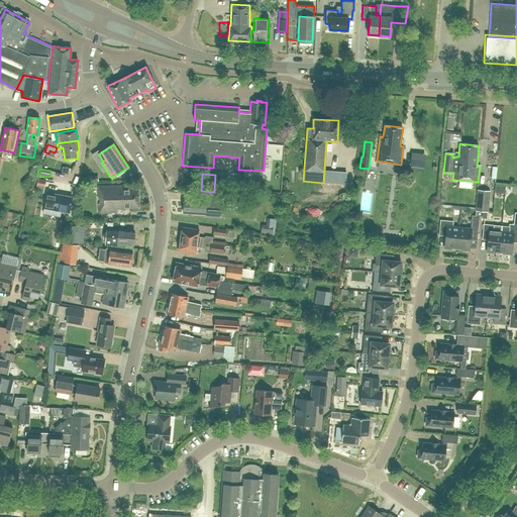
[(43,194),(46,180),(38,178),(38,179),(34,179),(33,184),(37,184),(35,193),(43,194)]
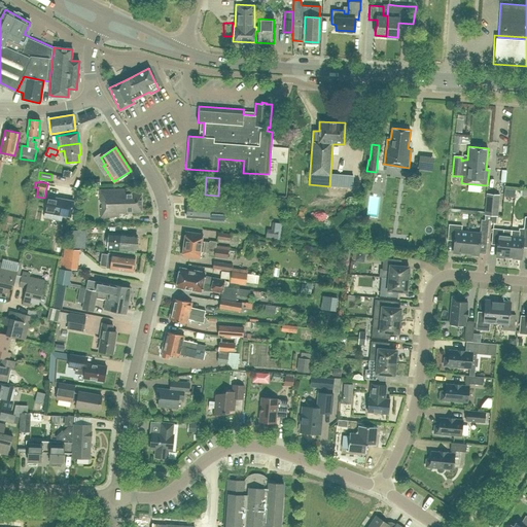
[(256,181),(255,195),(267,195),(268,182),(256,181)]
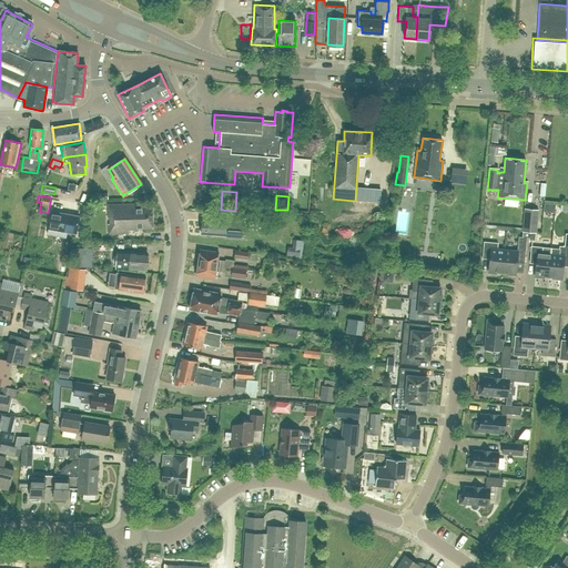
[(128,230),(152,229),(152,208),(134,209),(134,204),(108,205),(109,234),(128,233),(128,230)]
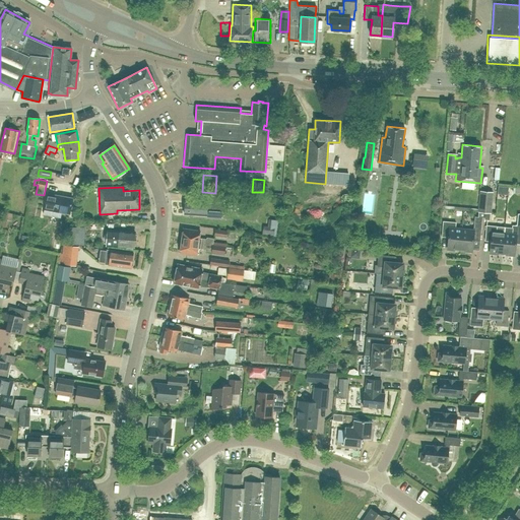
[(478,212),(484,212),(484,213),(491,213),(493,192),(479,191),(478,212)]
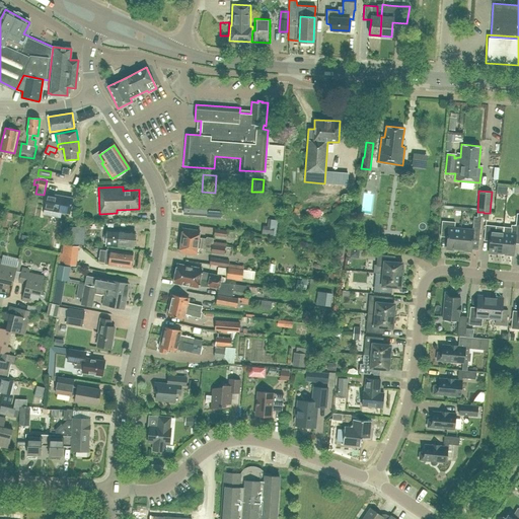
[(60,218),(61,213),(70,214),(72,198),(48,194),(45,210),(44,215),(60,218)]
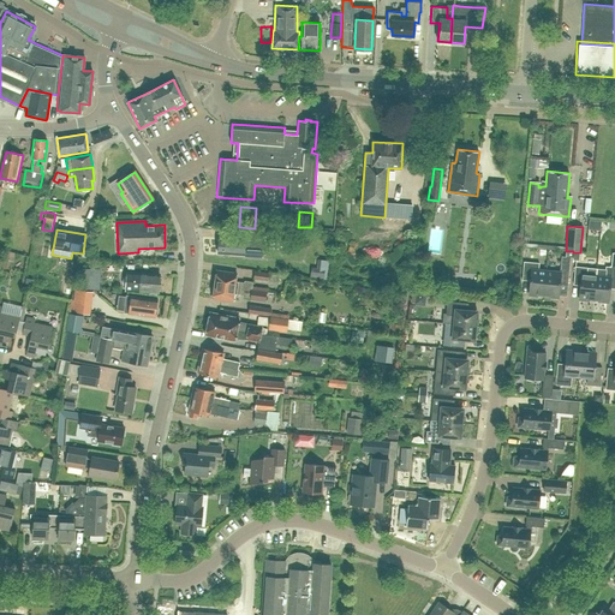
[(219,237),(218,254),(244,255),(244,248),(278,250),(279,233),(256,232),(255,240),(245,240),(245,239),(219,237)]
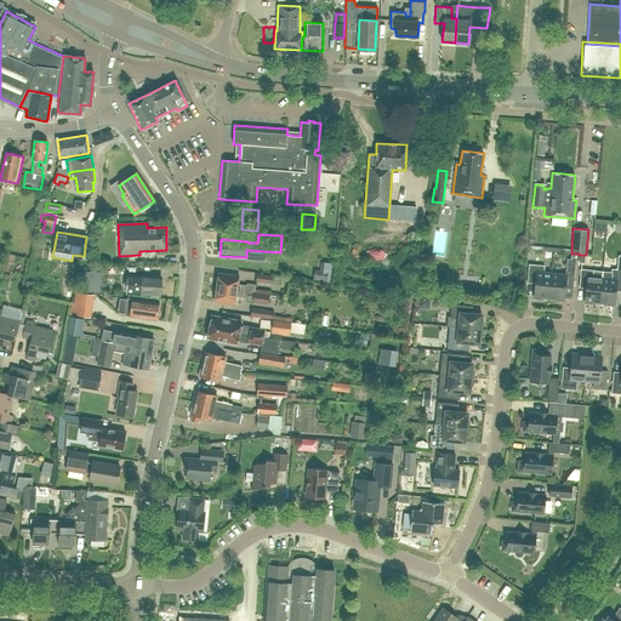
[(6,254),(4,262),(13,265),(16,256),(6,254)]
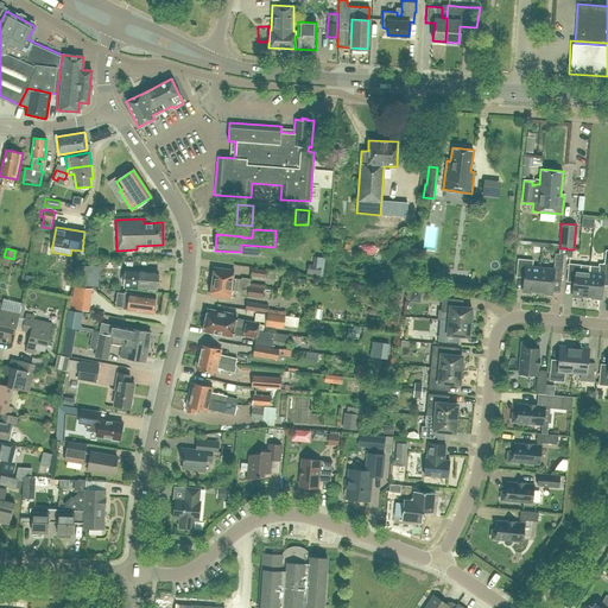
[(599,264),(599,266),(590,266),(587,297),(594,297),(594,299),(601,299),(602,285),(607,285),(607,249),(605,249),(603,264),(599,264)]
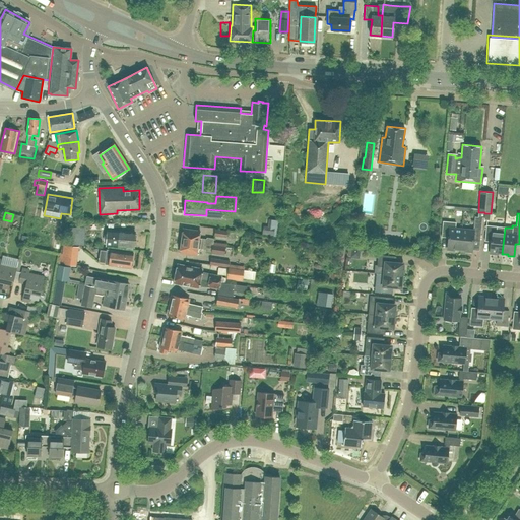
[(481,217),(477,217),(474,217),(473,230),(461,229),(459,250),(465,250),(465,252),(471,252),(472,240),(479,241),(481,217)]
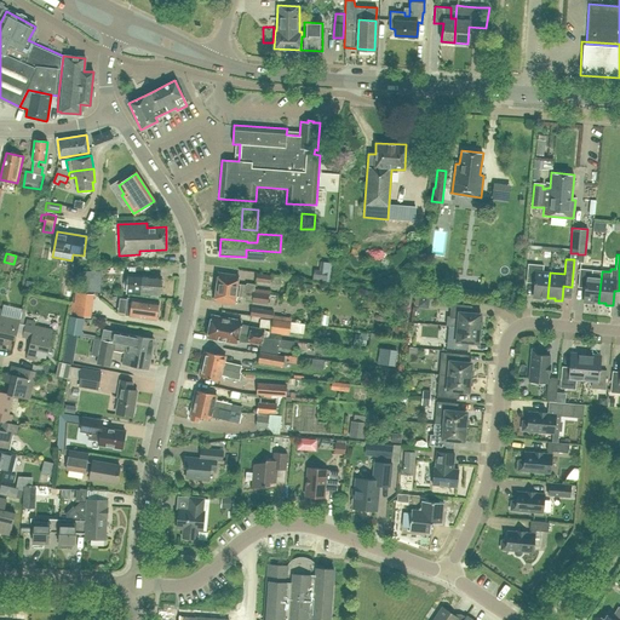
[(547,298),(550,273),(543,273),(543,265),(528,264),(526,282),(534,283),(533,298),(541,299),(541,297),(547,298)]
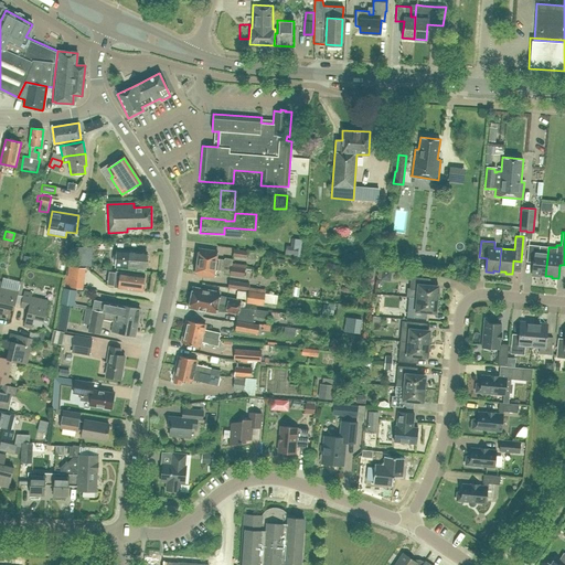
[(545,276),(548,247),(540,246),(529,245),(526,262),(533,263),(532,276),(539,276),(539,275),(545,276)]
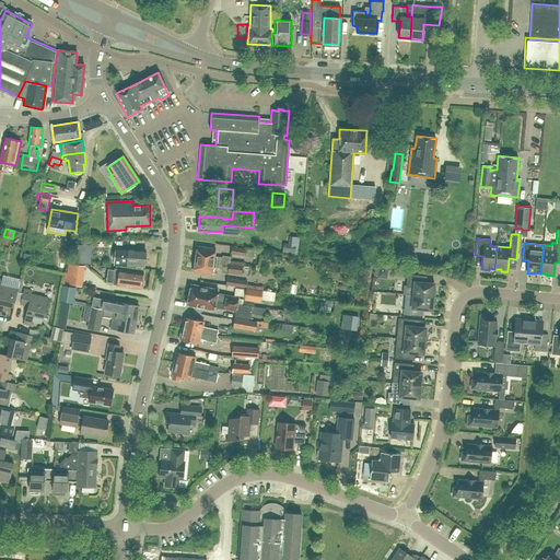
[(195,259),(243,266),(243,263),(230,260),(230,257),(222,256),(222,257),(214,256),(216,249),(197,246),(195,259)]
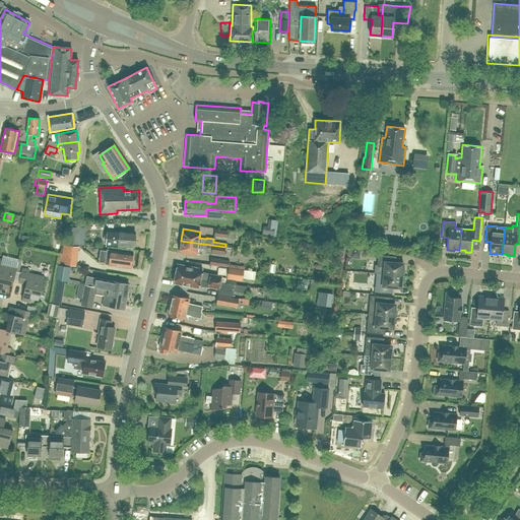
[(228,231),(214,230),(214,236),(226,238),(228,231)]
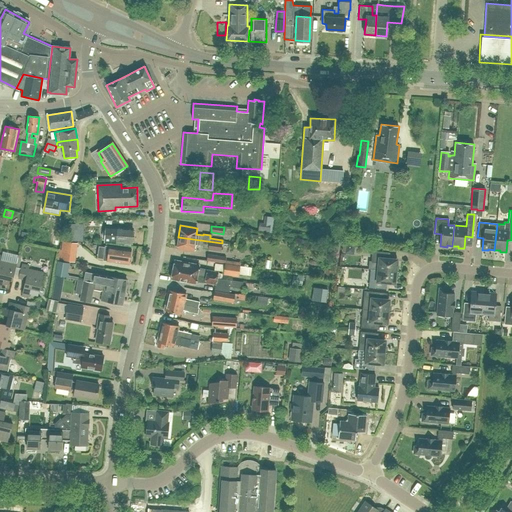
[(132,244),(133,229),(105,227),(104,242),(132,244)]
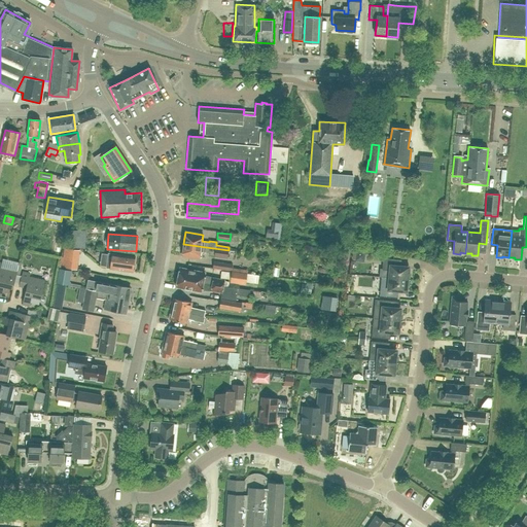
[(31,240),(23,239),(22,245),(21,248),(27,249),(28,246),(29,246),(31,240)]
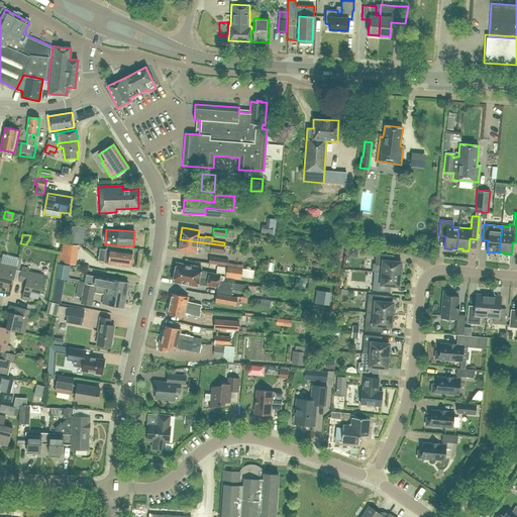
[(224,245),(180,239),(179,251),(195,253),(196,247),(203,248),(203,249),(210,250),(210,252),(223,253),(224,245)]
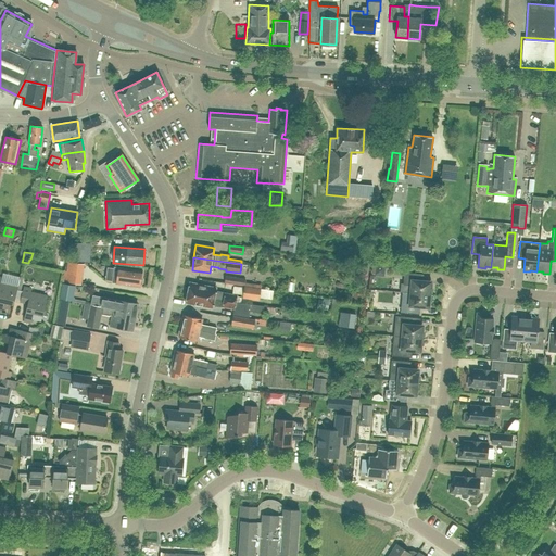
[(85,264),(67,262),(66,270),(64,270),(62,282),(65,283),(65,282),(81,285),(85,264)]
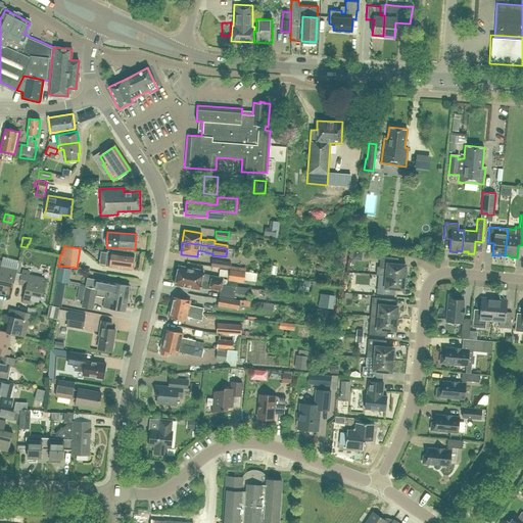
[(104,267),(132,270),(134,254),(106,251),(104,267)]
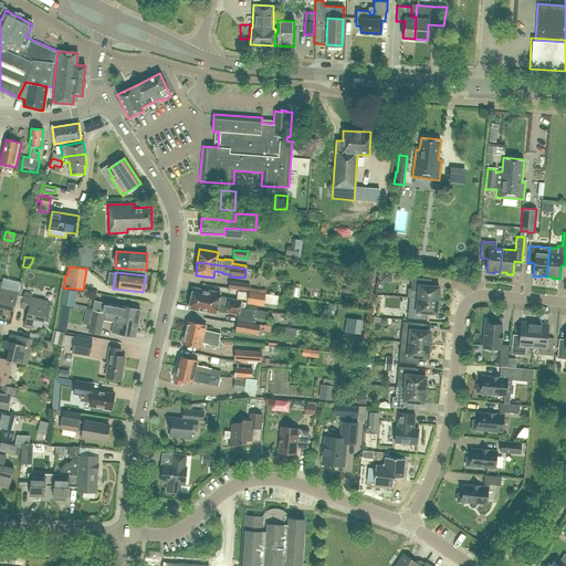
[(417,299),(438,301),(439,286),(427,285),(428,279),(411,278),(410,289),(408,289),(407,297),(417,299)]
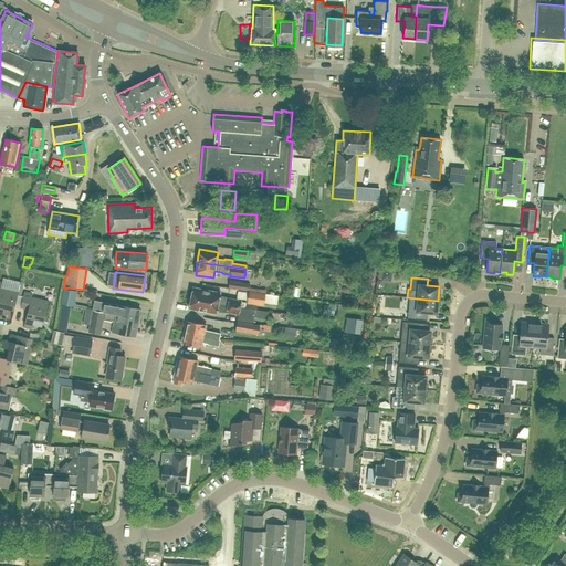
[(248,291),(265,293),(265,290),(249,287),(250,284),(229,281),(228,287),(248,291)]
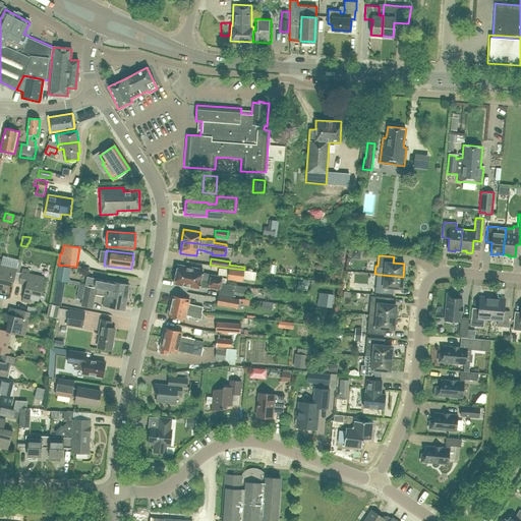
[(0,292),(1,293),(3,284),(12,286),(16,268),(1,264),(2,261),(0,259),(0,292)]
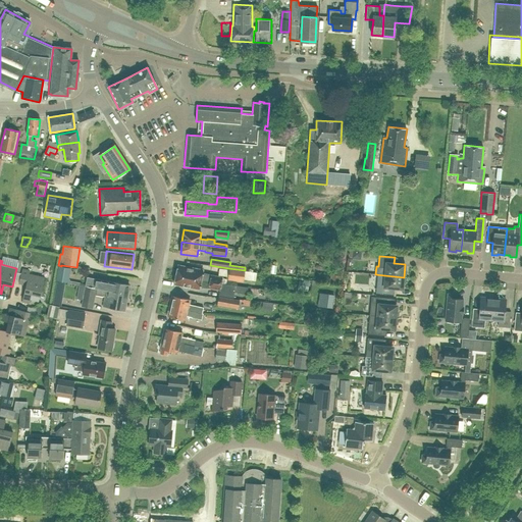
[(267,264),(266,273),(275,274),(276,266),(267,264)]
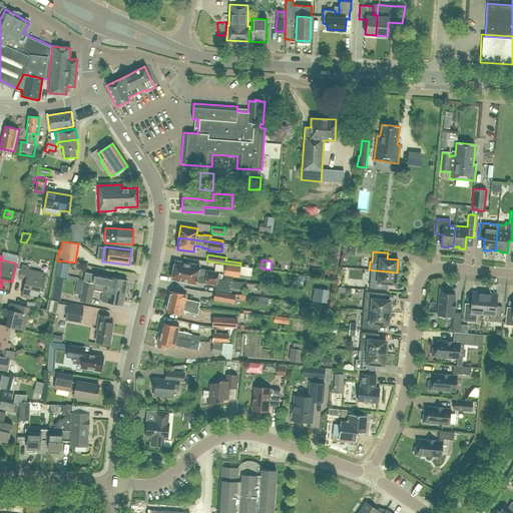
[(57,262),(54,276),(67,278),(69,264),(57,262)]
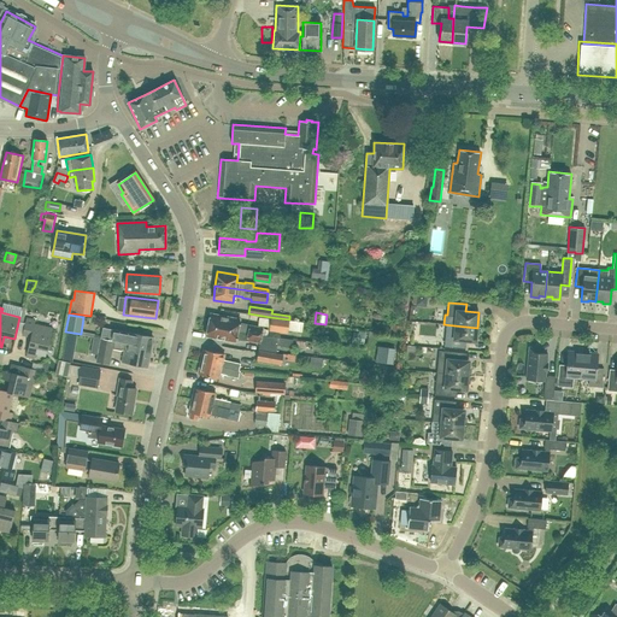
[(250,323),(250,325),(239,323),(240,321),(210,315),(207,325),(260,335),(263,328),(257,327),(258,324),(250,323)]
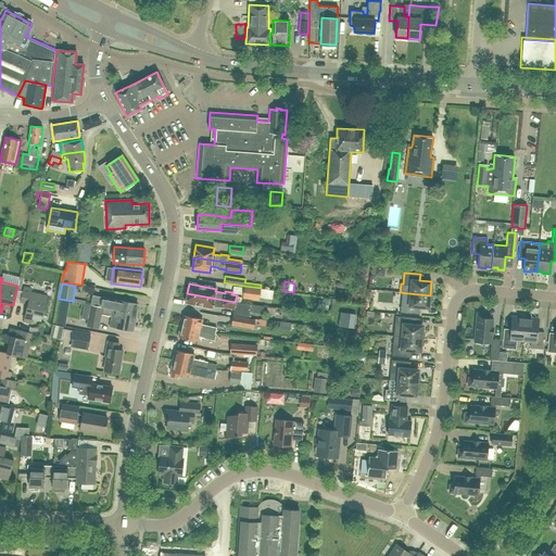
[(261,288),(243,286),(242,298),(258,301),(260,298),(261,289),(261,288)]
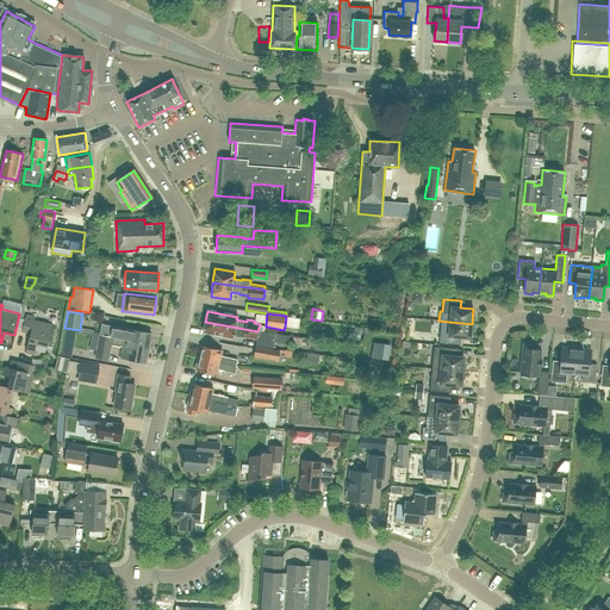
[(47,347),(53,325),(33,321),(35,317),(25,315),(22,332),(30,334),(25,353),(33,355),(36,344),(47,347)]
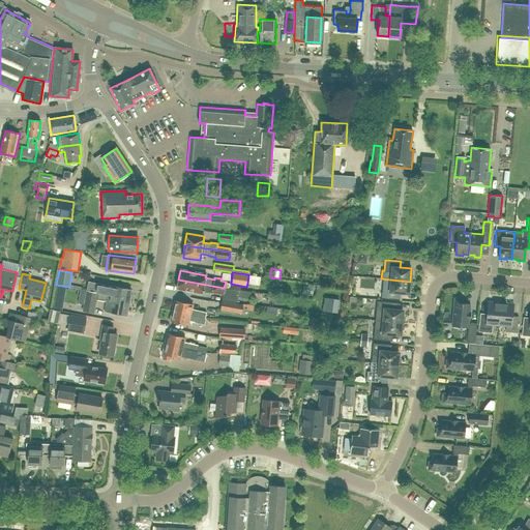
[(203,291),(223,295),(222,300),(237,302),(239,291),(224,288),(178,280),(177,288),(202,293),(203,291)]
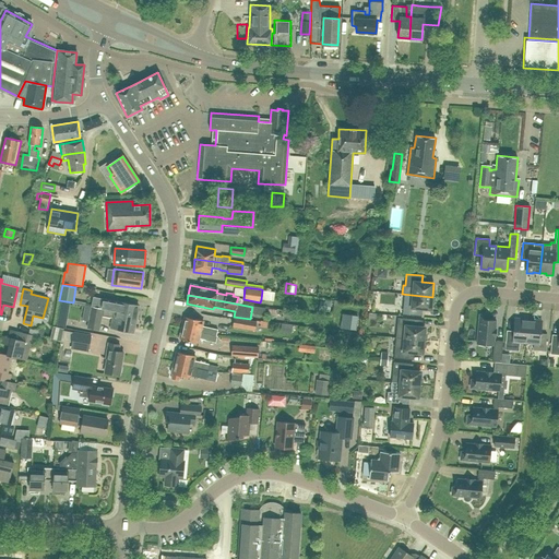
[(431,310),(432,297),(412,295),(412,301),(404,301),(402,313),(418,316),(419,309),(431,310)]
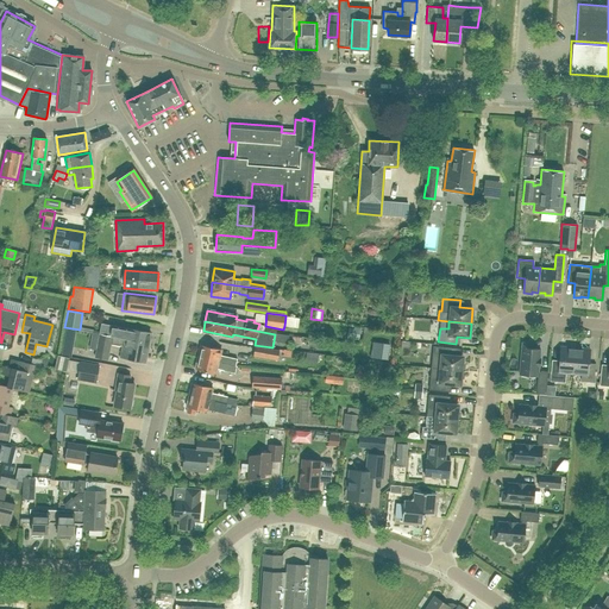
[(113,326),(111,337),(149,344),(150,333),(113,326)]
